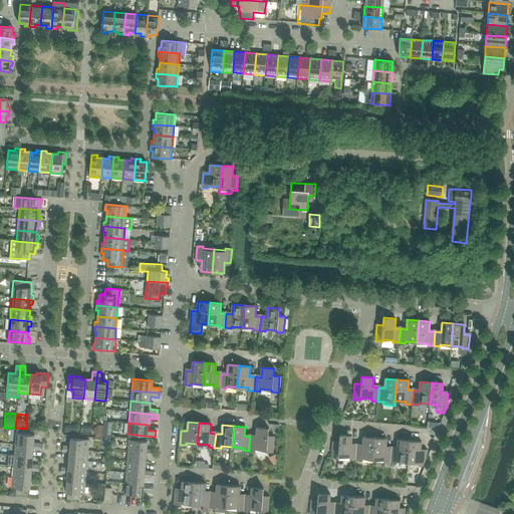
[(250,437),(249,451),(255,451),(255,449),(266,450),(266,452),(273,453),(274,437),(268,436),(269,429),(257,428),(256,437),(250,437)]
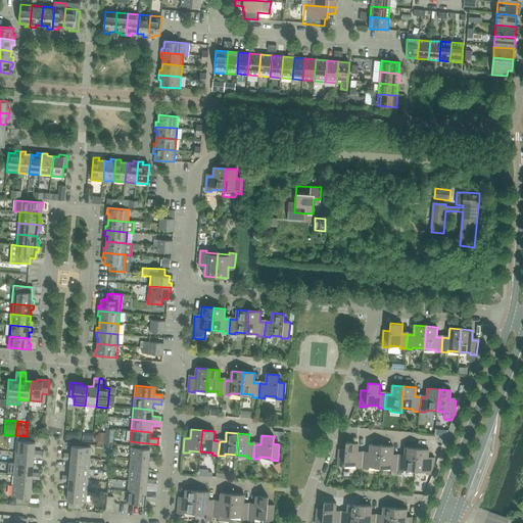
[(34,454),(34,457),(38,457),(38,452),(35,452),(35,442),(17,441),(16,453),(34,454)]
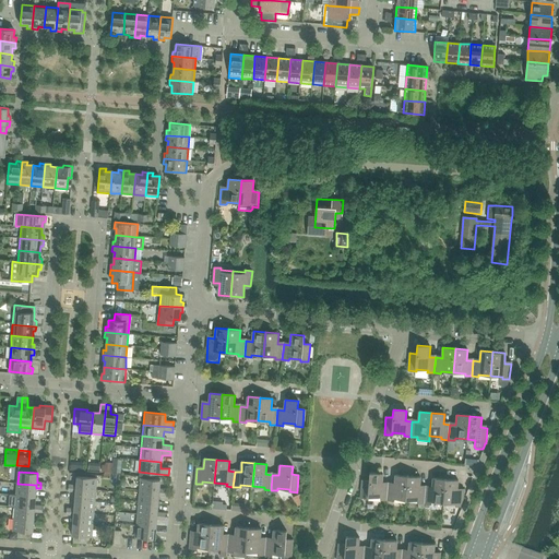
[(380,500),(387,500),(388,485),(382,485),(382,474),(369,473),(369,480),(363,480),(360,498),(368,499),(369,496),(380,497),(380,500)]
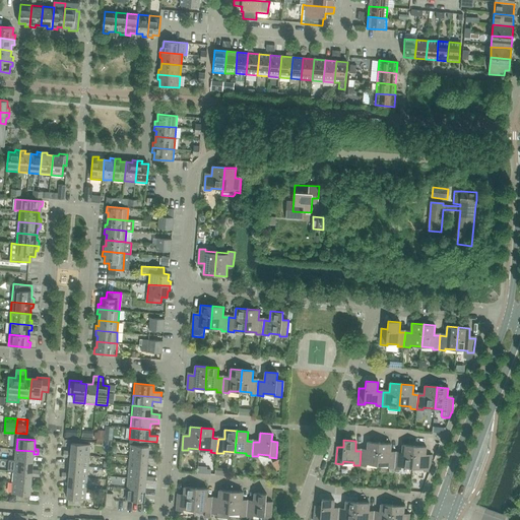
[(379,443),(368,442),(367,452),(361,451),(360,465),(366,466),(366,463),(378,464),(379,443)]
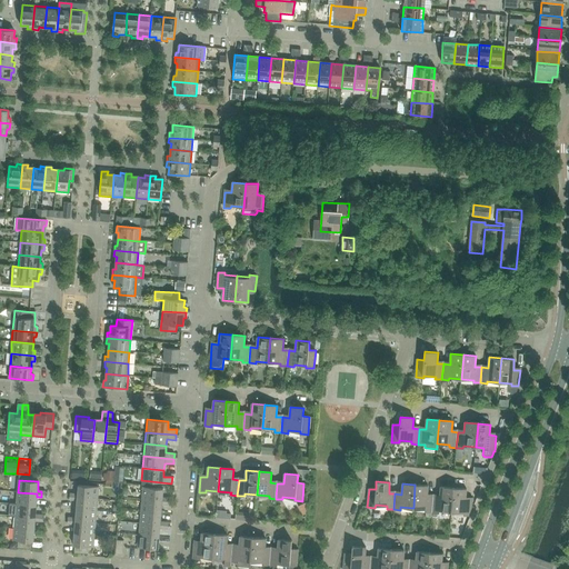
[(78,498),(98,499),(99,487),(79,485),(78,495),(75,493),(73,500),(78,500),(78,498)]
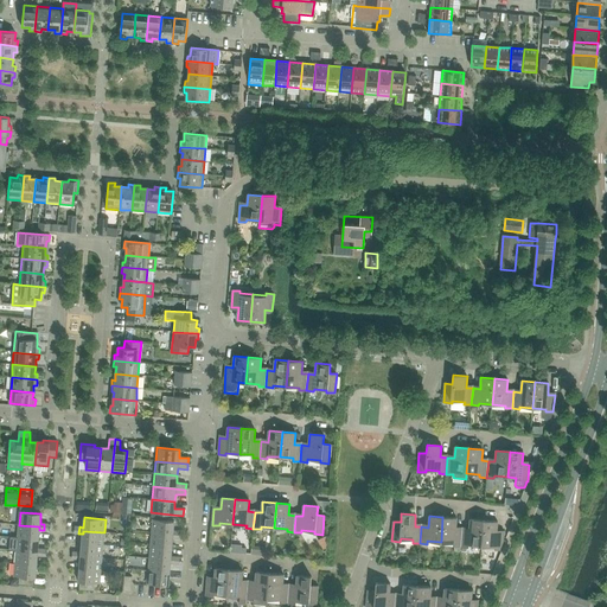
[(457,518),(442,517),(441,542),(454,543),(454,547),(461,547),(462,530),(455,530),(457,518)]
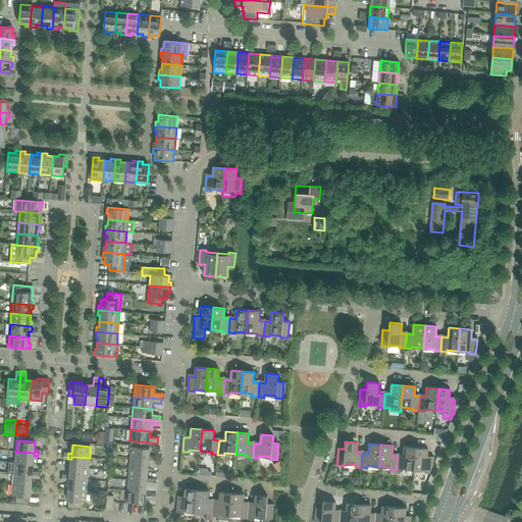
[(149,460),(149,463),(152,463),(152,457),(149,457),(150,449),(132,447),(131,458),(149,460)]
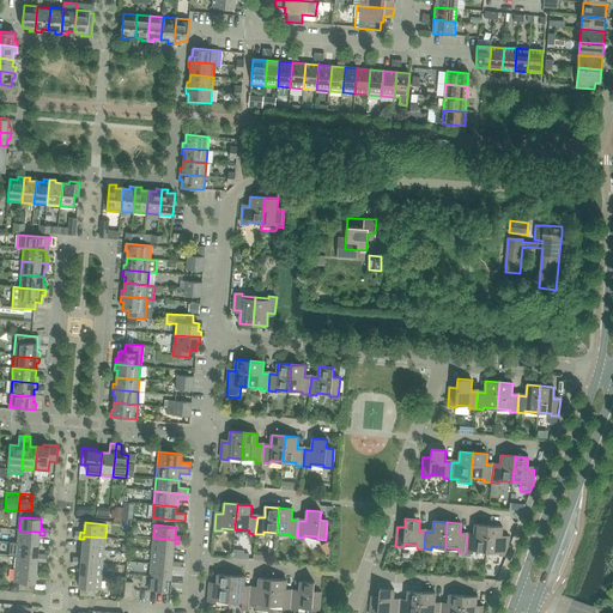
[(467,535),(466,552),(473,553),(473,551),(486,552),(489,526),(475,525),(474,536),(467,535)]
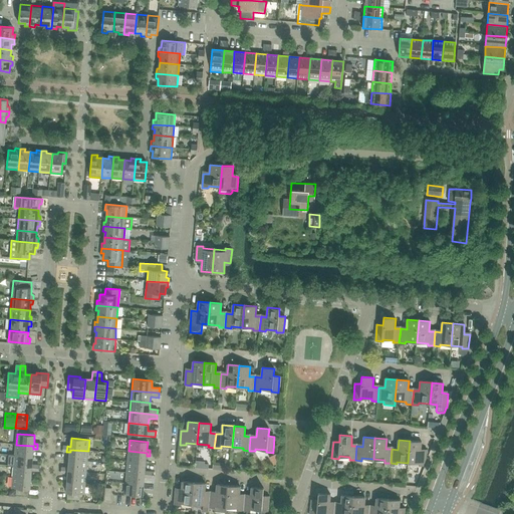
[(410,441),(408,463),(419,463),(419,466),(425,466),(427,452),(421,452),(421,442),(410,441)]
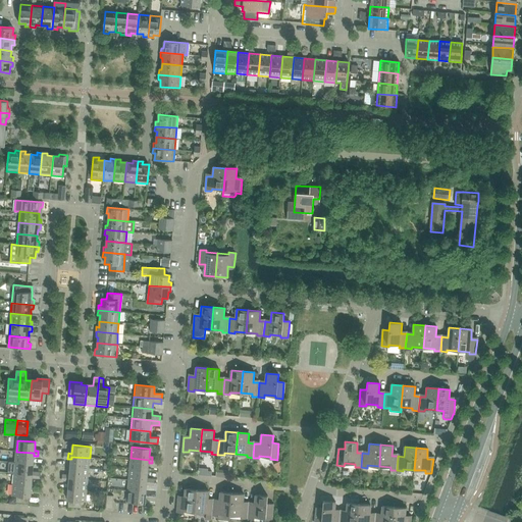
[(34,453),(16,452),(15,463),(34,464),(34,456),(34,453)]
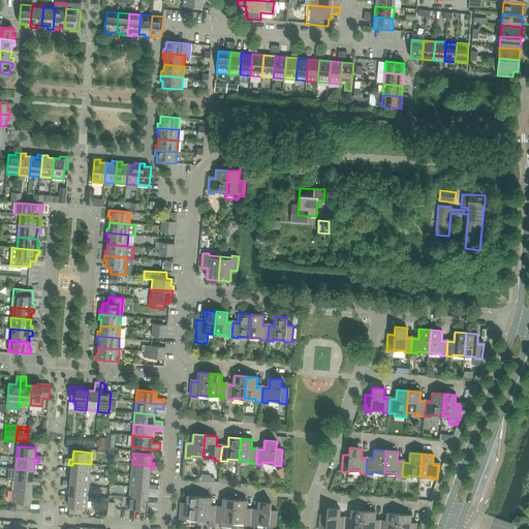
[(71,473),(90,475),(91,464),(72,463),(72,465),(71,473)]
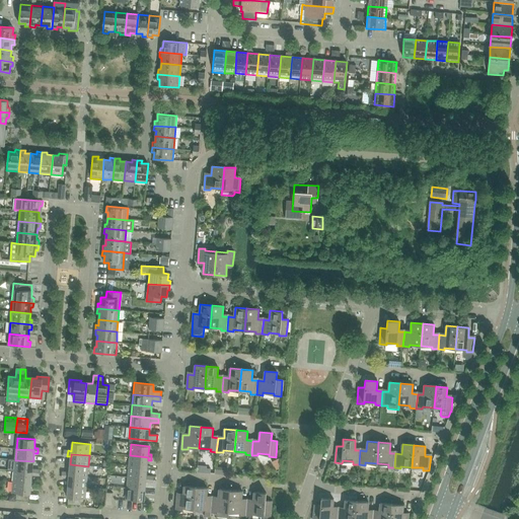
[(148,457),(130,455),(129,466),(147,468),(148,460),(148,457)]
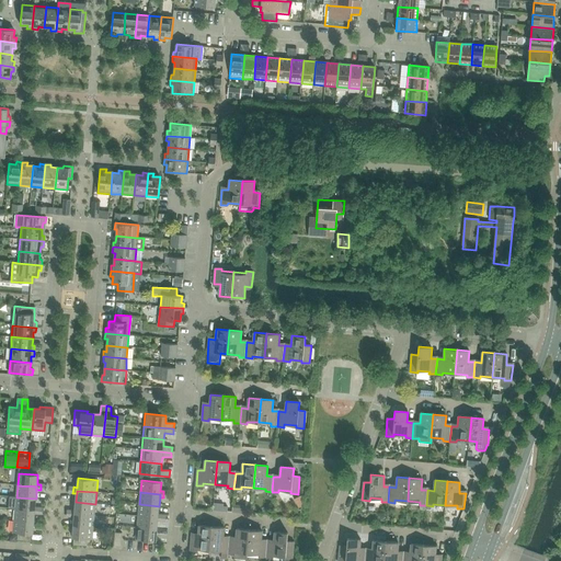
[(16,497),(15,508),(35,511),(35,507),(36,499),(16,497)]
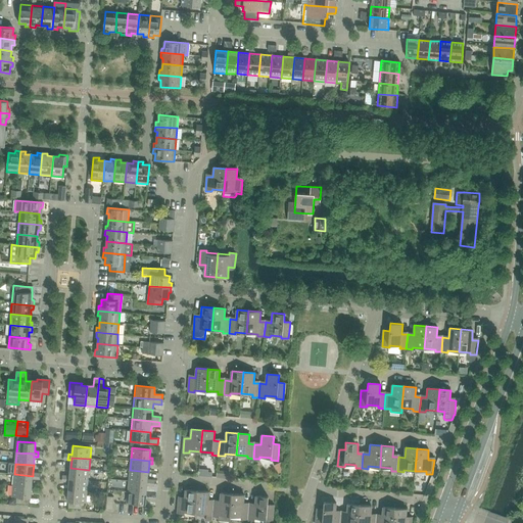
[(69,479),(88,481),(89,470),(70,468),(69,476),(69,479)]
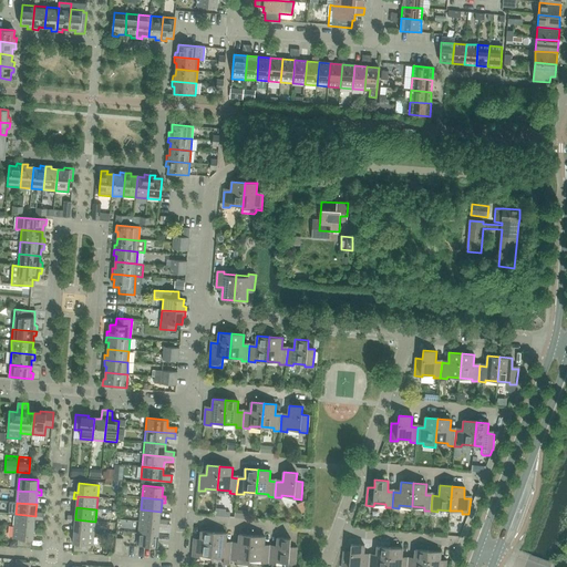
[(141,509),(140,522),(160,523),(160,521),(161,512),(141,509)]
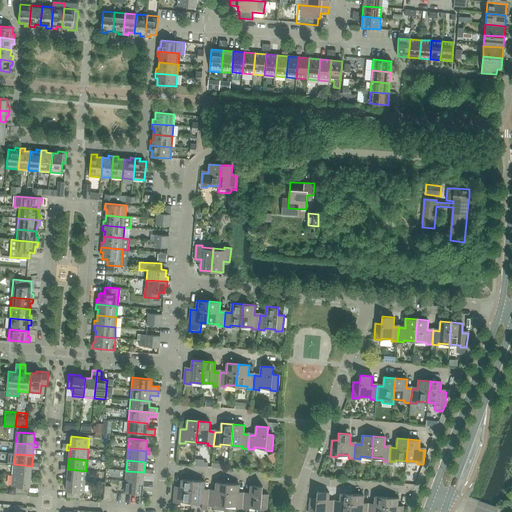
[(14,464),(13,475),(31,477),(31,469),(35,469),(35,463),(32,463),(32,466),(14,464)]
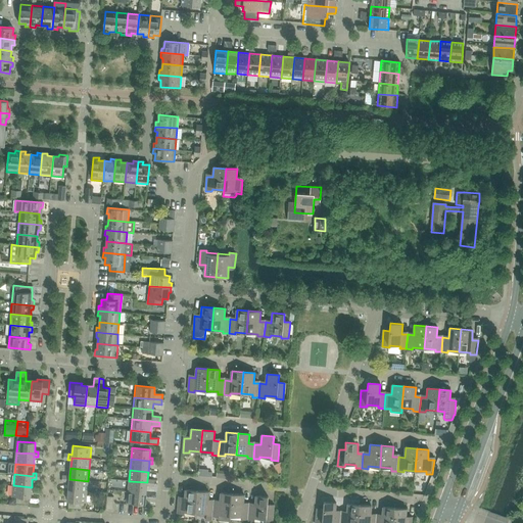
[(66,476),(65,481),(69,482),(68,490),(87,491),(88,481),(69,479),(69,476),(66,476)]
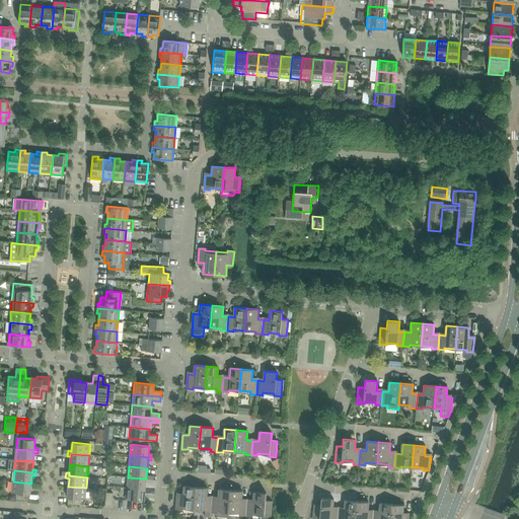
[(149,482),(150,476),(146,476),(146,478),(128,477),(127,489),(145,490),(146,482),(149,482)]
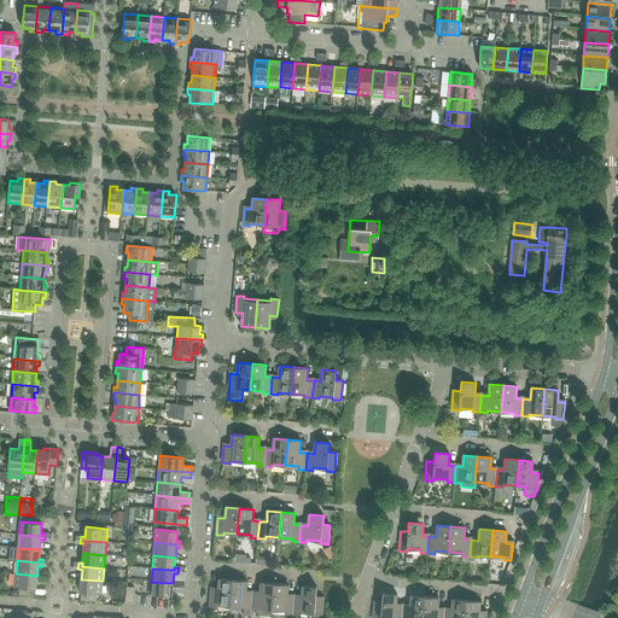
[(38,576),(16,573),(15,587),(19,588),(35,589),(36,589),(38,576)]
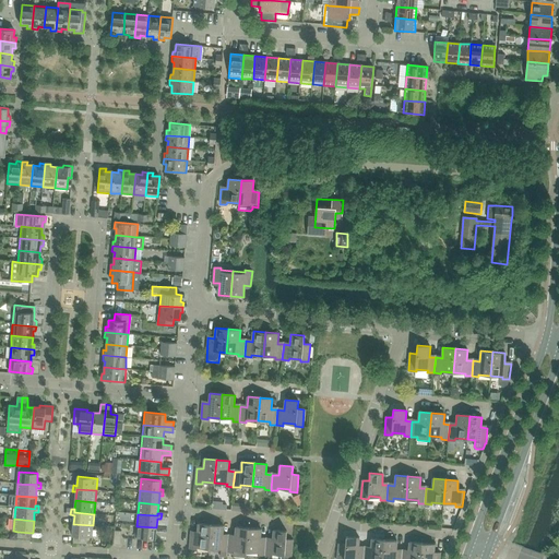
[(209,548),(211,524),(199,523),(198,534),(191,534),(190,549),(197,549),(197,547),(209,548)]
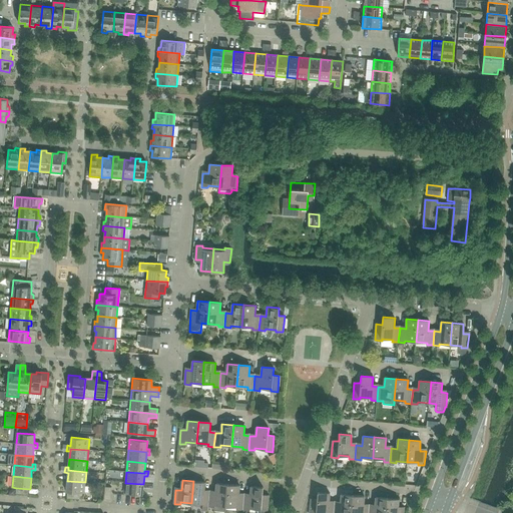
[(85,482),(67,481),(66,492),(67,492),(80,493),(84,493),(85,482)]
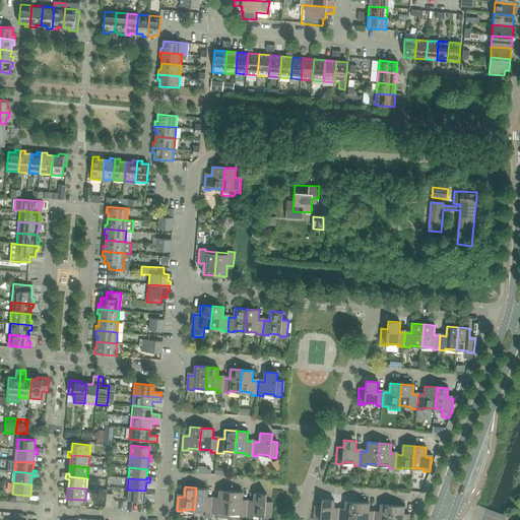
[(205,513),(211,514),(212,500),(207,499),(207,489),(196,488),(194,510),(205,511),(205,513)]
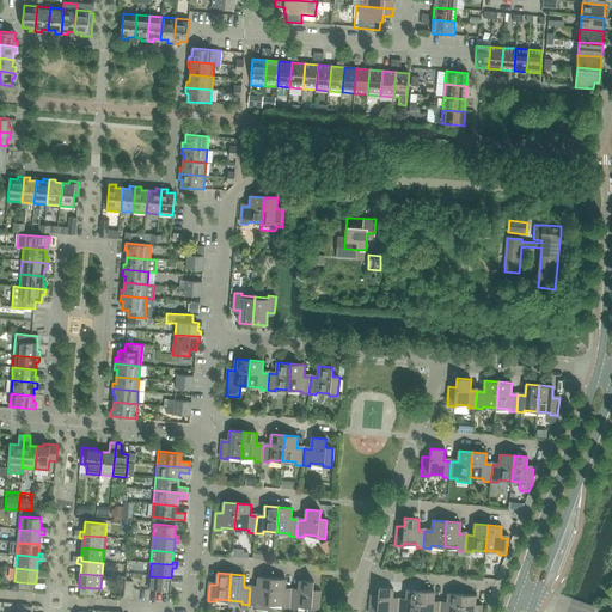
[(171,577),(150,576),(148,589),(170,591),(171,577)]
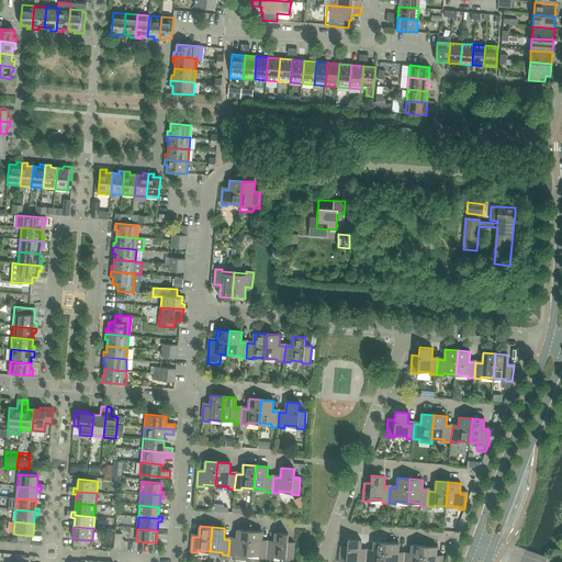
[(235,553),(248,554),(250,530),(237,529),(236,540),(229,540),(228,555),(235,555),(235,553)]
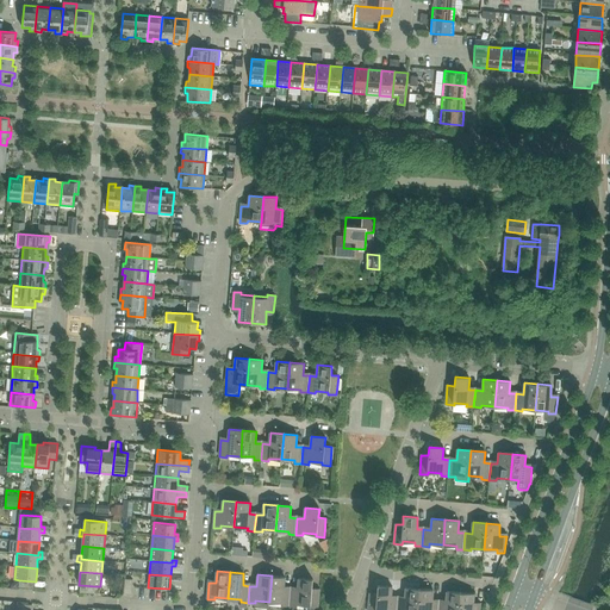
[(282,605),(290,607),(291,590),(284,589),(285,577),(272,576),(269,602),(282,603),(282,605)]
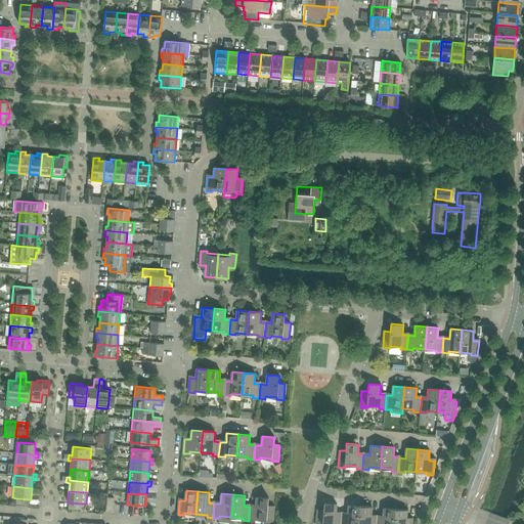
[(250,507),(249,521),(255,521),(255,519),(266,520),(265,522),(272,523),(274,506),(268,506),(269,497),(257,496),(256,507),(250,507)]
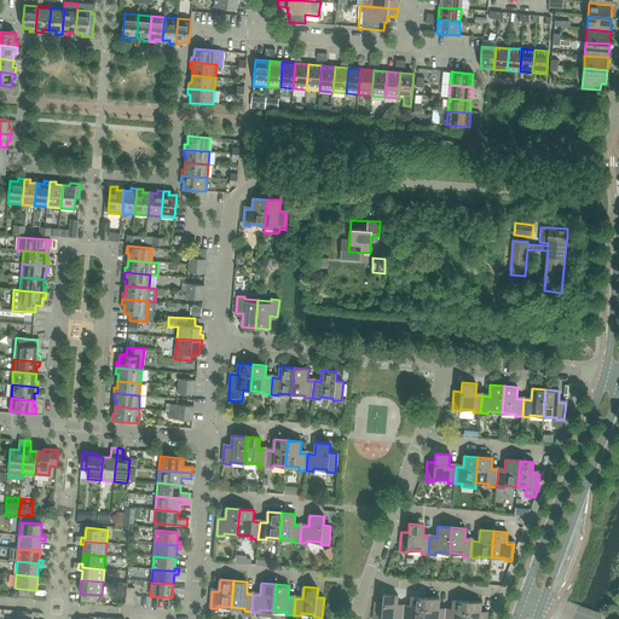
[(403,618),(404,607),(397,607),(398,595),(383,594),(382,603),(375,602),(374,618),(403,618)]
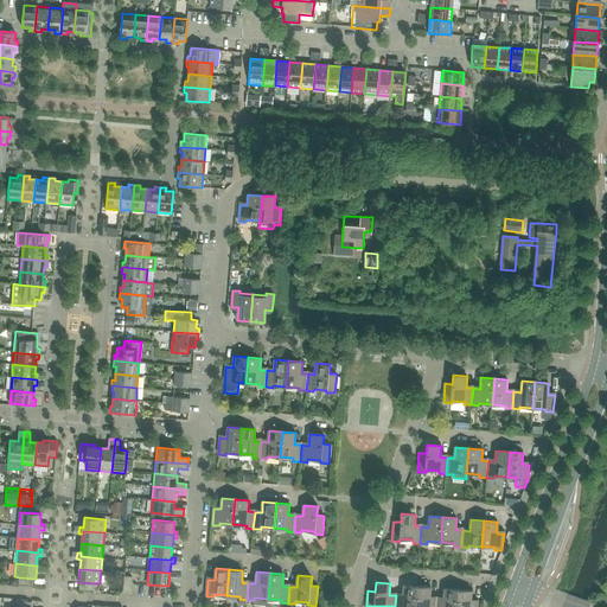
[(395,606),(415,606),(417,586),(404,585),(403,596),(396,595),(395,606)]
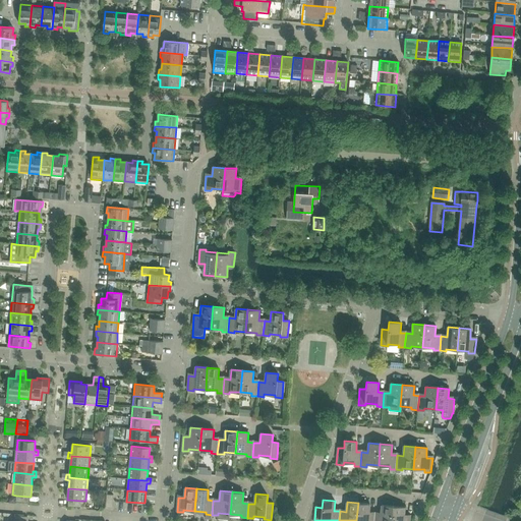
[(356,520),(373,520),(374,514),(368,514),(369,504),(358,503),(356,520)]
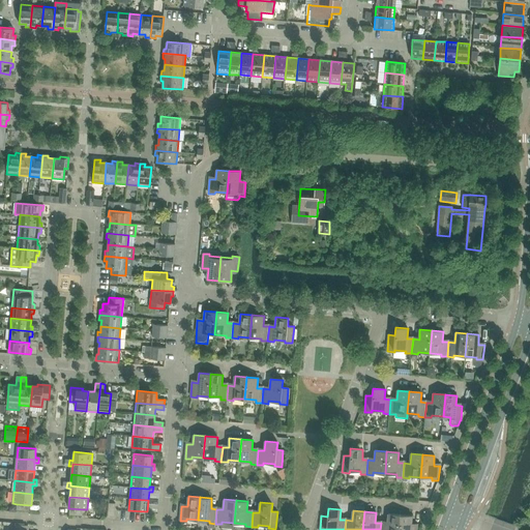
[(381,523),(380,529),(399,529),(400,514),(388,513),(387,524),(381,523)]
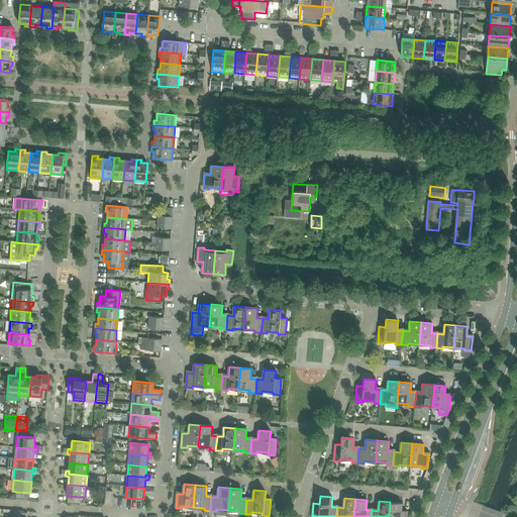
[(390,502),(389,516),(406,516),(407,513),(401,513),(402,503),(390,502)]
